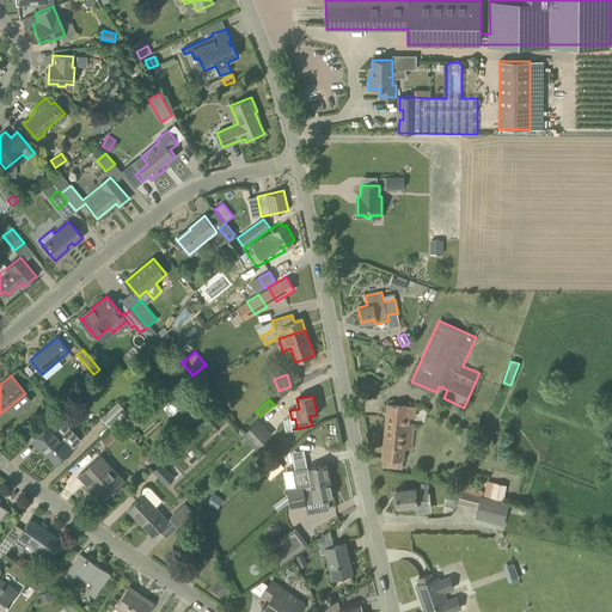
[(108,427),(126,409),(118,402),(111,409),(101,418),(108,427)]
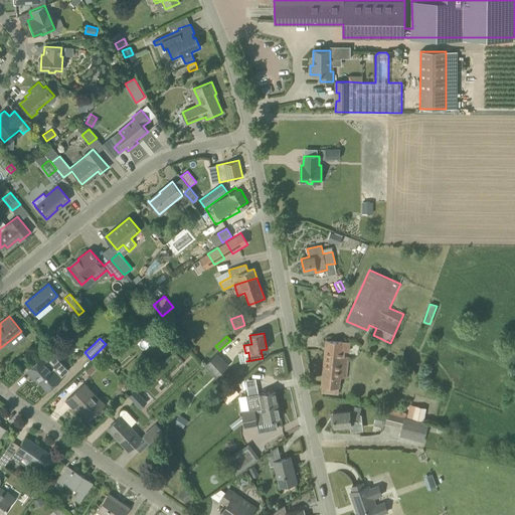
[(349,357),(341,356),(343,341),(326,340),(322,385),(322,392),(338,394),(339,387),(340,387),(341,377),(347,378),(349,357)]
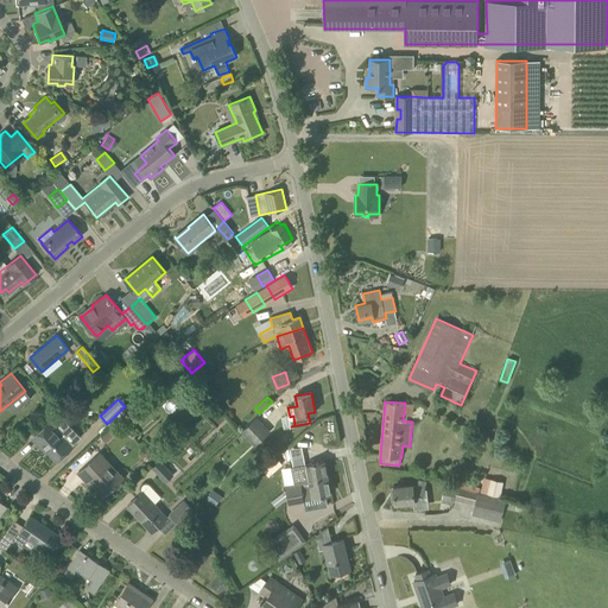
[(254,445),(270,431),(257,417),(241,431),(244,434),(247,437),(254,445)]
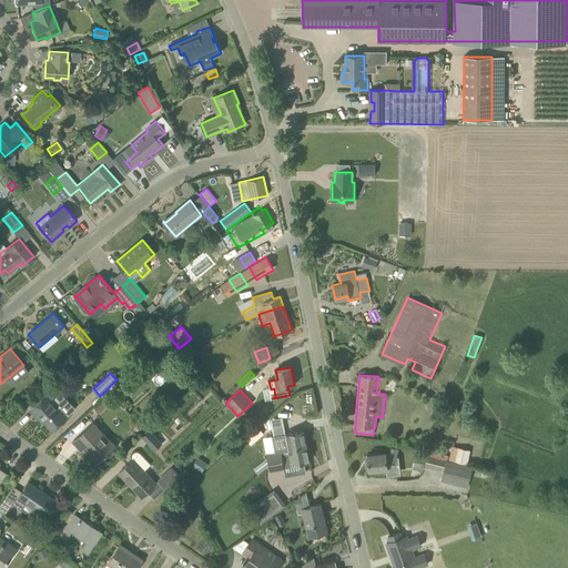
[(48,393),(30,409),(37,415),(39,413),(54,429),(69,416),(68,415),(75,408),(67,399),(60,406),(48,393)]
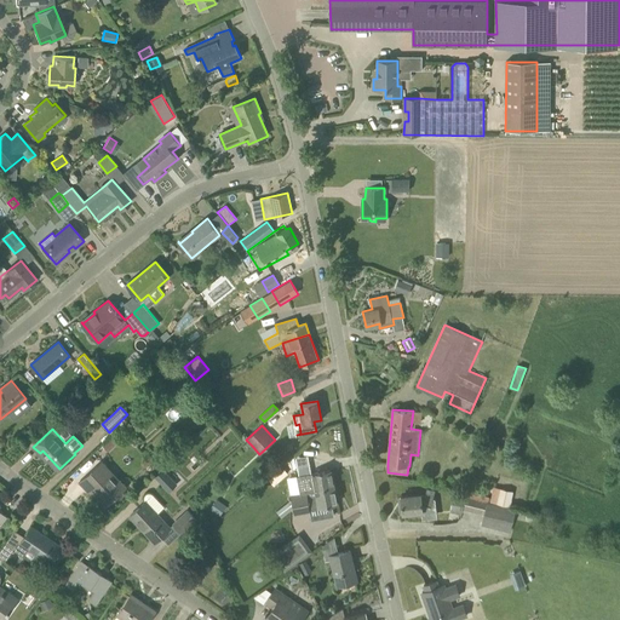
[(125,487),(102,461),(80,482),(86,489),(90,487),(107,505),(115,497),(116,498),(119,498),(121,498),(124,495),(124,493),(122,491),(125,487)]
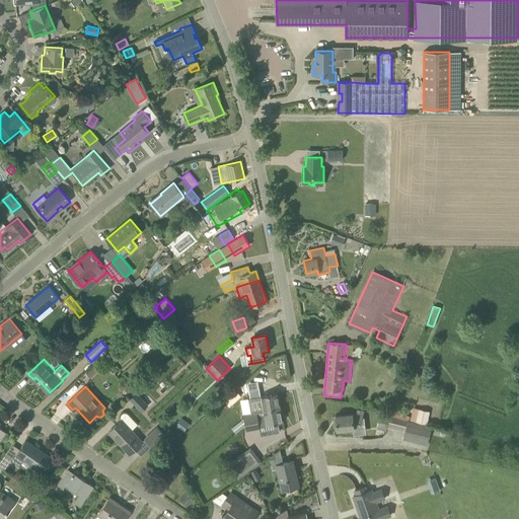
[(137,392),(130,399),(142,413),(149,406),(137,392)]
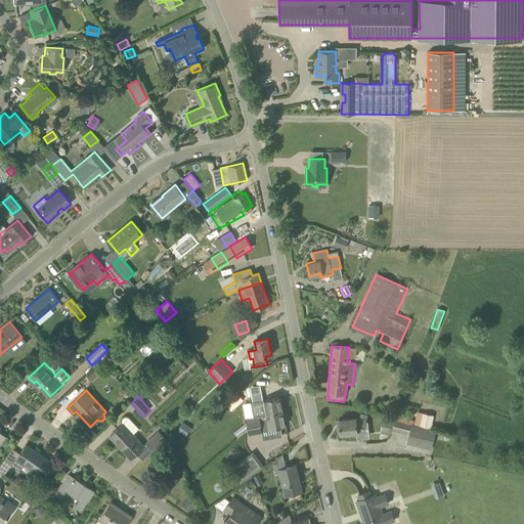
[(245,416),(242,397),(229,400),(230,406),(230,409),(232,419),(245,416)]
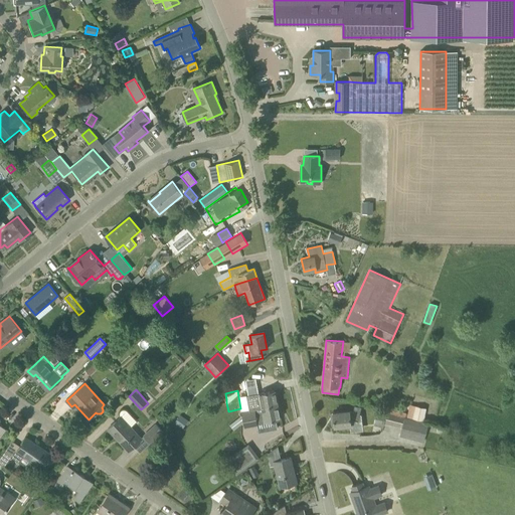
[(278,404),(275,390),(246,395),(247,401),(248,401),(250,409),(263,407),(278,404)]
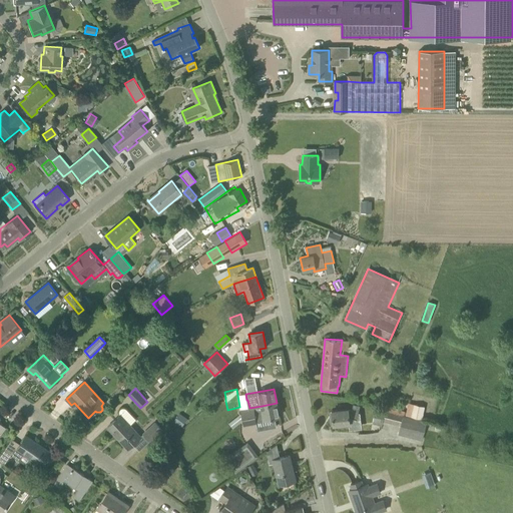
[(243,426),(257,424),(257,421),(280,417),(277,403),(262,406),(249,408),(240,409),(243,426)]
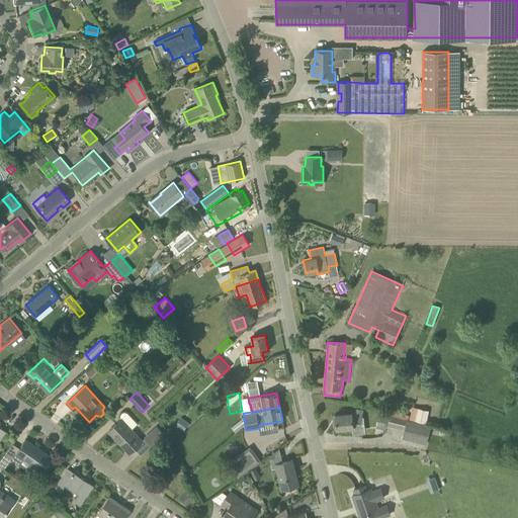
[(350,414),(335,415),(335,416),(333,417),(334,428),(336,428),(337,429),(352,427),(353,433),(362,433),(365,432),(363,417),(362,417),(363,409),(356,408),(355,415),(350,414)]
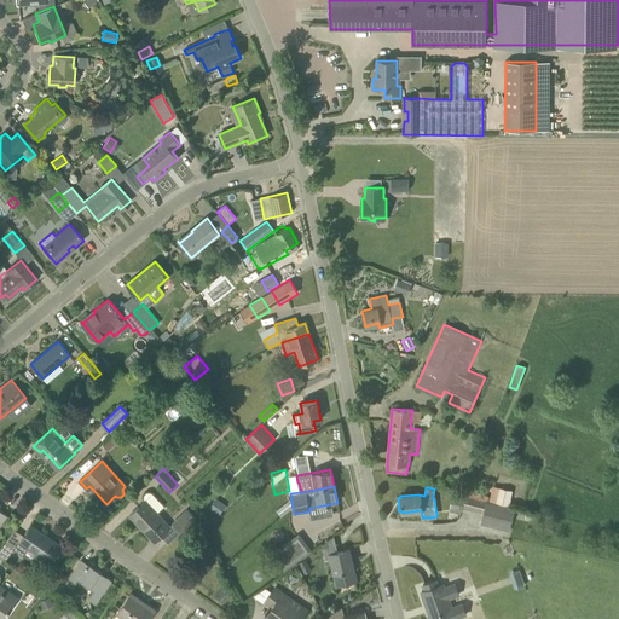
[(503,504),(505,489),(499,487),(496,503),(503,504)]
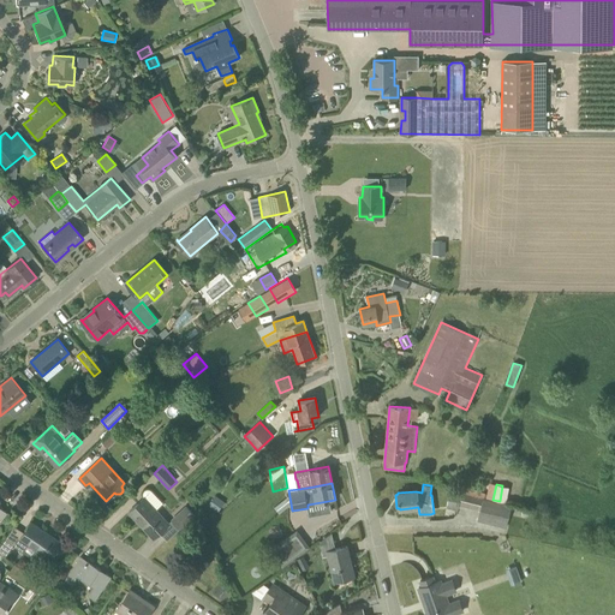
[(512,506),(479,497),(460,493),(451,490),(447,508),(458,511),(459,505),(479,511),(477,520),(506,527),(509,512),(512,506)]
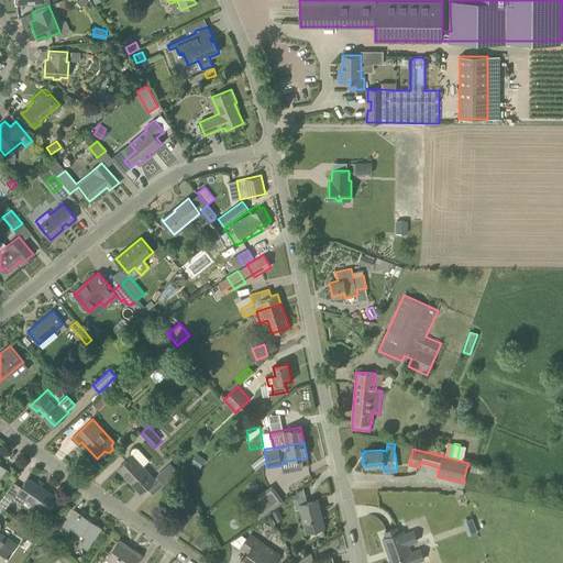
[(195,452),(189,461),(198,468),(205,460),(195,452)]
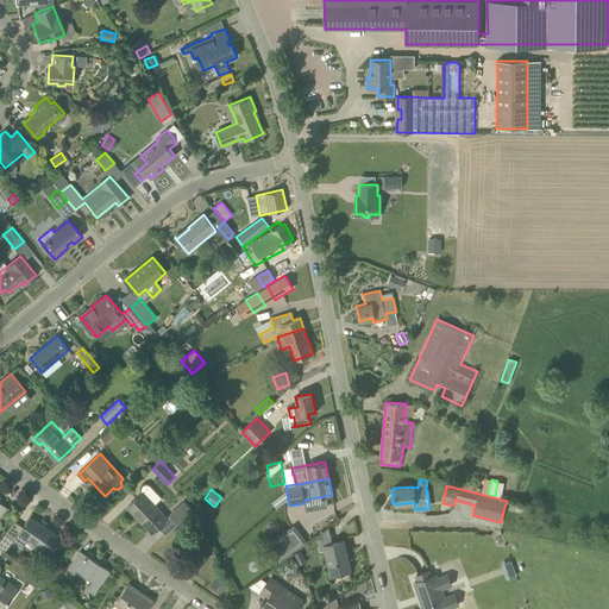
[(167,518),(155,504),(143,493),(127,507),(142,521),(143,520),(146,523),(145,525),(152,533),(171,515),(177,522),(192,509),(184,502),(167,518)]
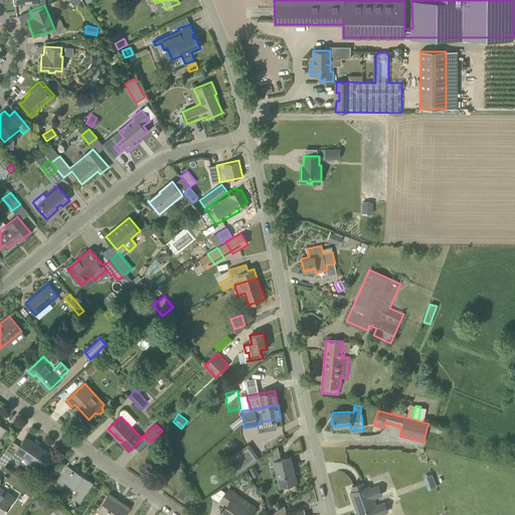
[(229,433),(219,444),(228,453),(238,442),(229,433)]
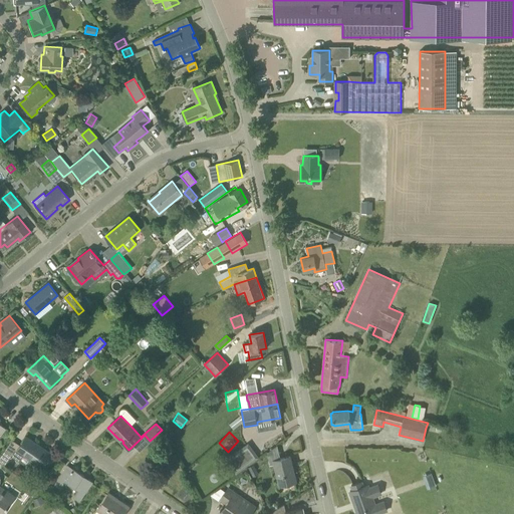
[(49,462),(51,461),(52,459),(52,457),(51,456),(50,455),(51,454),(26,437),(17,450),(42,467),(45,462),(47,462),(49,462)]
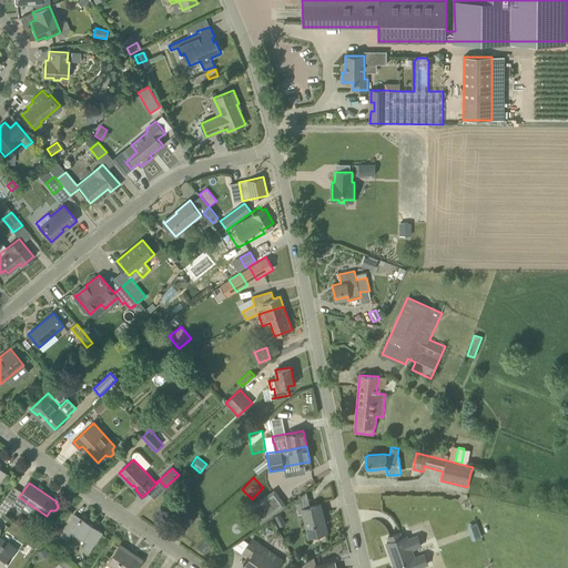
[(273,494),(253,508),(262,519),(282,504),(273,494)]
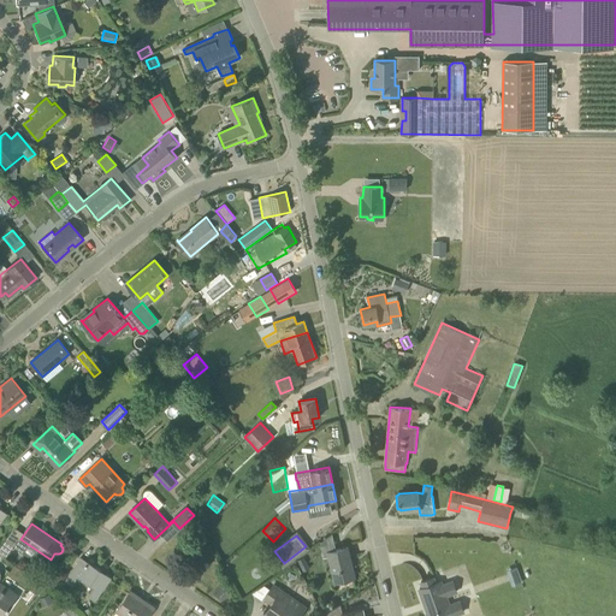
[(0,554),(5,558),(15,545),(6,539),(0,548),(0,554)]
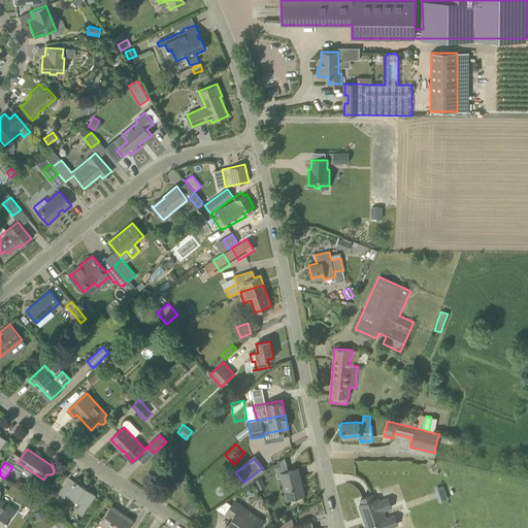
[(281,472),(287,498),(302,495),(299,479),(300,479),(298,468),(288,470),(281,472)]
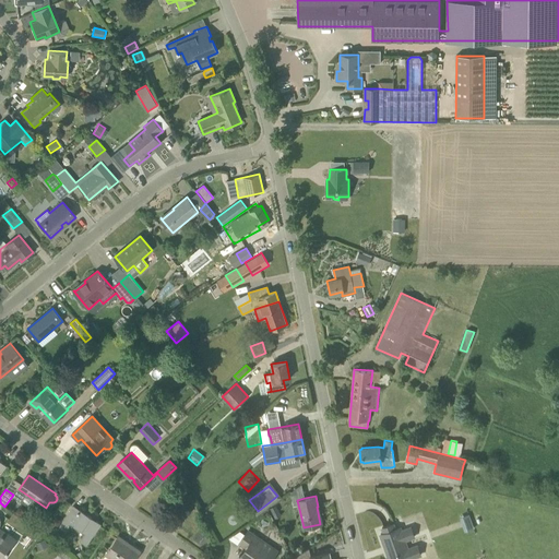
[(95,522),(91,519),(92,518),(74,506),(59,526),(66,531),(71,524),(85,533),(80,540),(86,545),(102,524),(96,521),(95,522)]
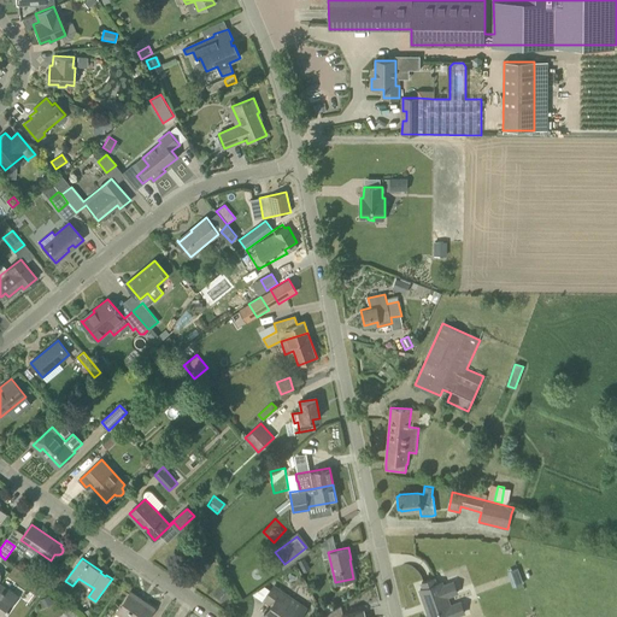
[(0,616),(3,616),(15,600),(0,591),(0,580),(1,580),(1,579),(1,577),(1,575),(1,574),(0,574),(0,571),(0,616)]
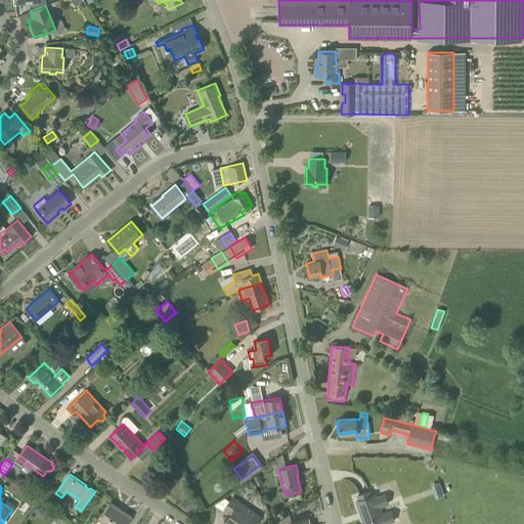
[(40,486),(35,494),(40,497),(45,490),(40,486)]
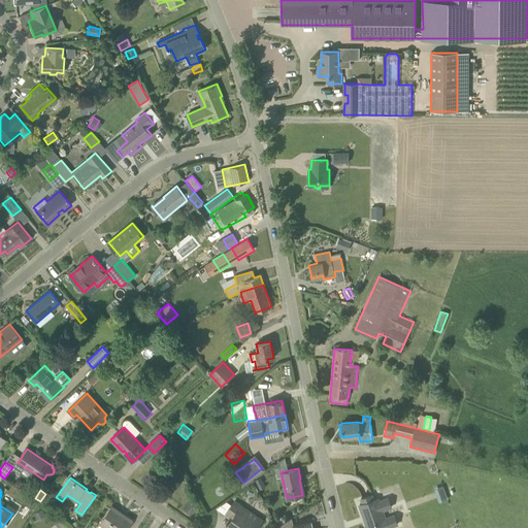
[(374,498),(372,494),(361,498),(362,503),(359,504),(363,514),(366,513),(367,517),(368,516),(370,520),(369,521),(370,525),(367,526),(367,527),(390,527),(398,525),(394,514),(386,517),(384,510),(392,507),(389,496),(380,499),(378,497),(374,498)]
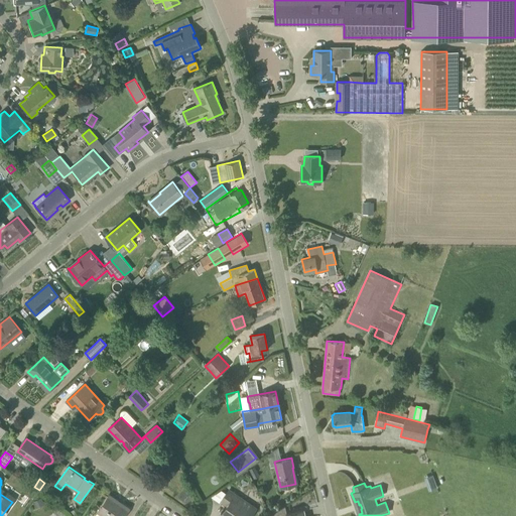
[(250,515),(256,508),(230,490),(222,501),(228,505),(222,515),(223,515),(250,515)]
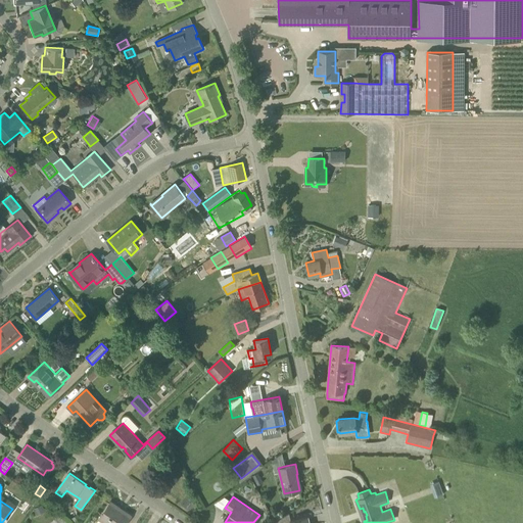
[(123,512),(109,503),(98,519),(103,522),(126,522),(132,515),(125,511),(123,512)]
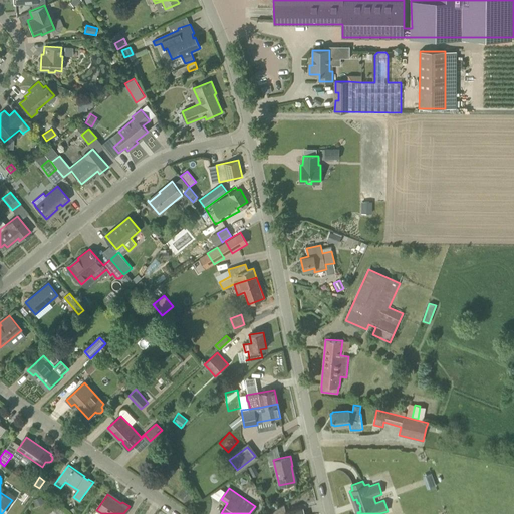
[(304,513),(303,508),(285,512),(284,504),(278,507),(279,513),(304,513)]
